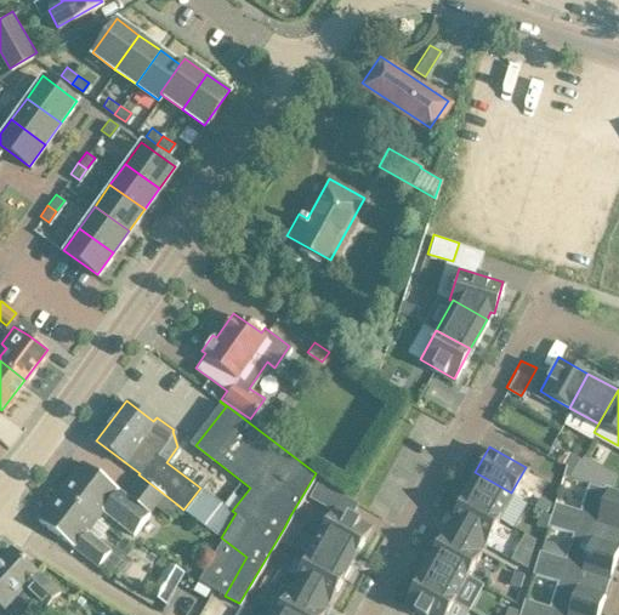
[(81,460),(58,490),(106,527),(107,525),(95,516),(101,510),(131,533),(153,505),(168,516),(176,504),(138,474),(125,493),(81,460)]
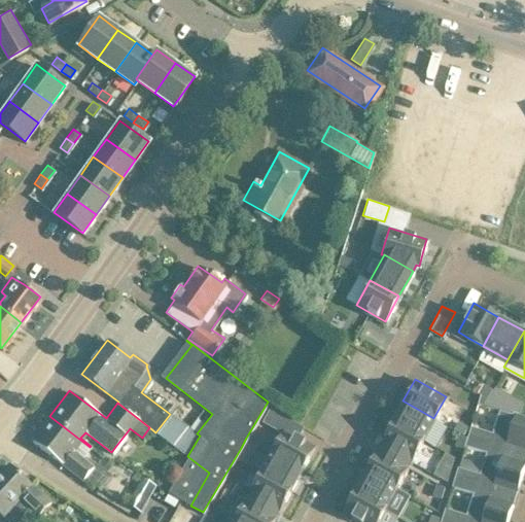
[(422,439),(433,418),(403,401),(391,422),(422,439)]
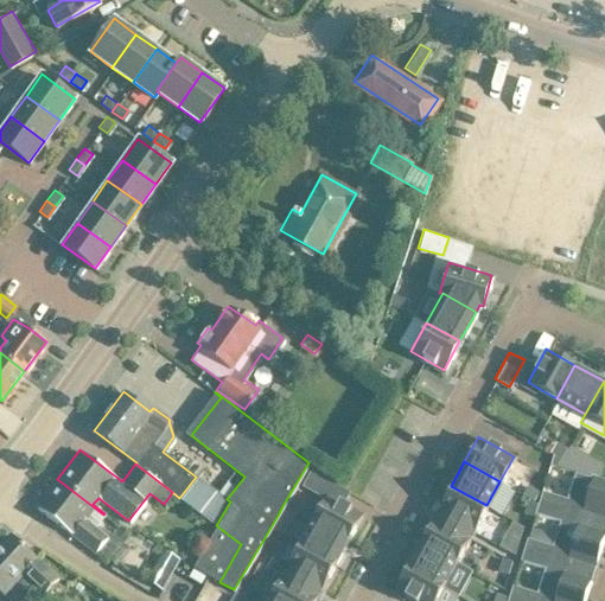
[(325,496),(312,519),(348,538),(361,513),(339,502),(346,490),(338,485),(310,470),(303,483),(325,496)]
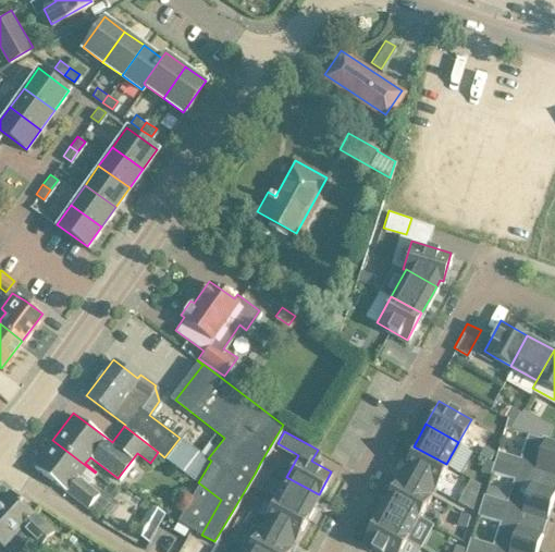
[(512,477),(554,490),(554,485),(554,440),(527,432),(519,455),(496,449),(490,469),(512,477)]
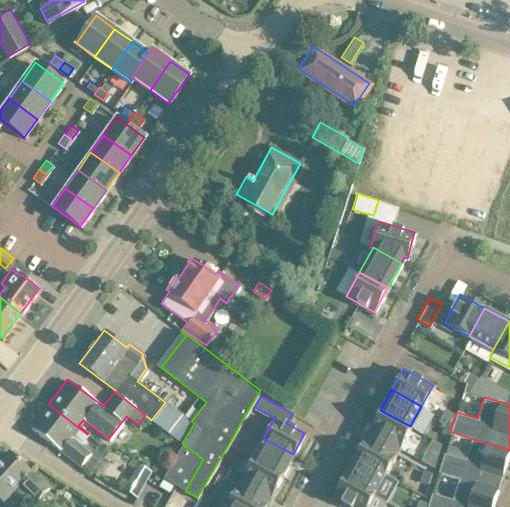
[(87,434),(48,404),(30,427),(80,465),(90,452),(80,444),(87,434)]
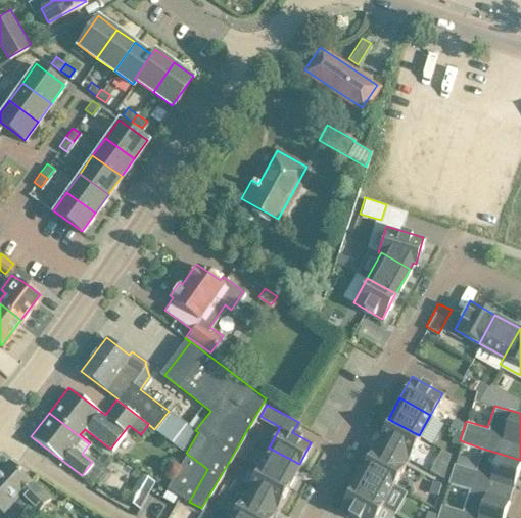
[(457,430),(462,420),(455,416),(448,425),(457,430)]
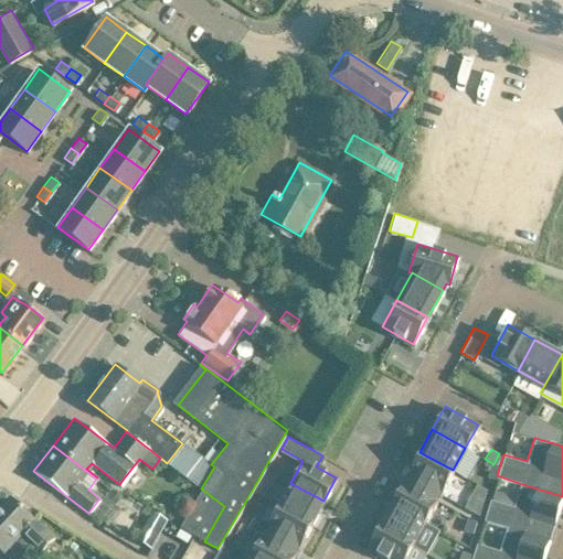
[(423,484),(439,493),(453,470),(420,452),(406,475),(404,481),(420,490),(423,484)]
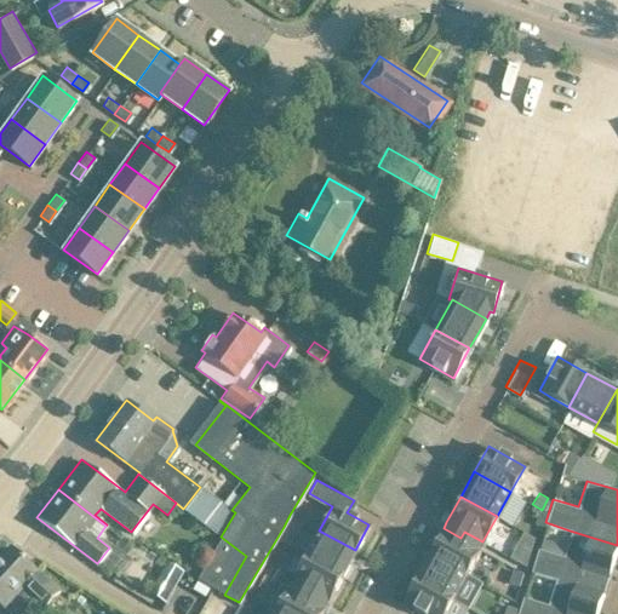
[(544,524),(548,511),(537,509),(533,521),(544,524)]
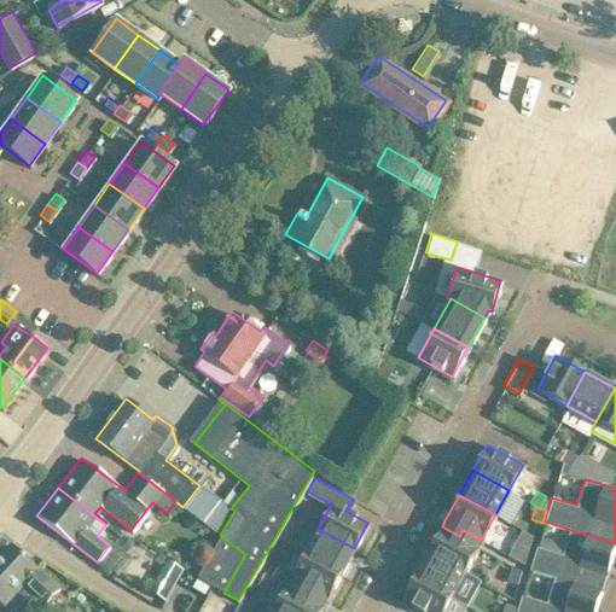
[(289,513),(283,525),(295,531),(301,519),(289,513)]
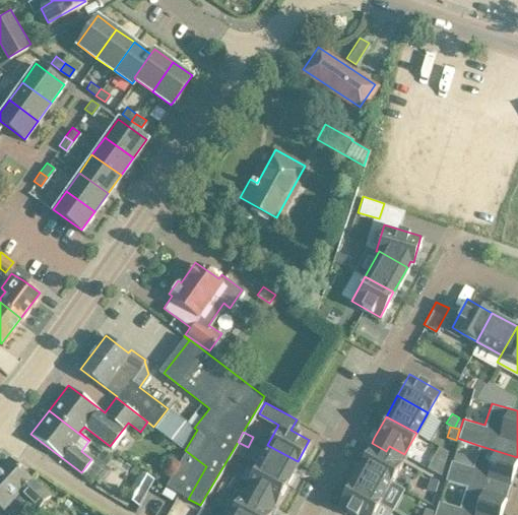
[(386,451),(372,443),(360,463),(390,480),(401,459),(404,454),(389,446),(386,451)]
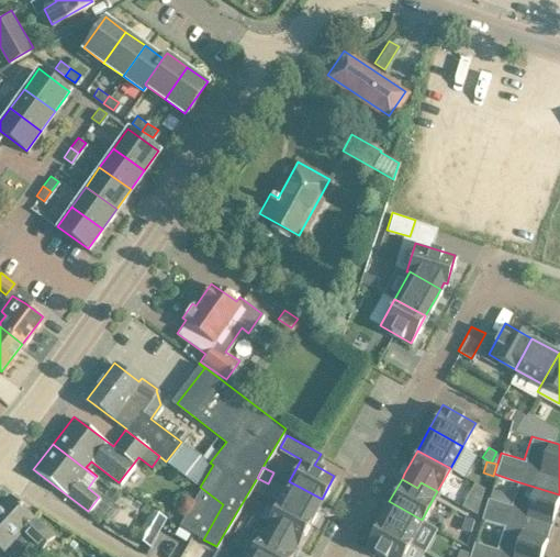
[(309,522),(322,499),(289,481),(276,504),(309,522)]
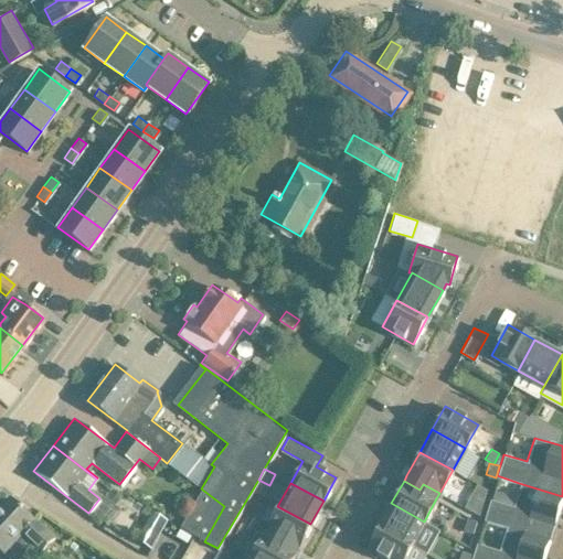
[(506,526),(548,539),(562,496),(519,483),(512,505),(489,498),(482,519),(506,526)]
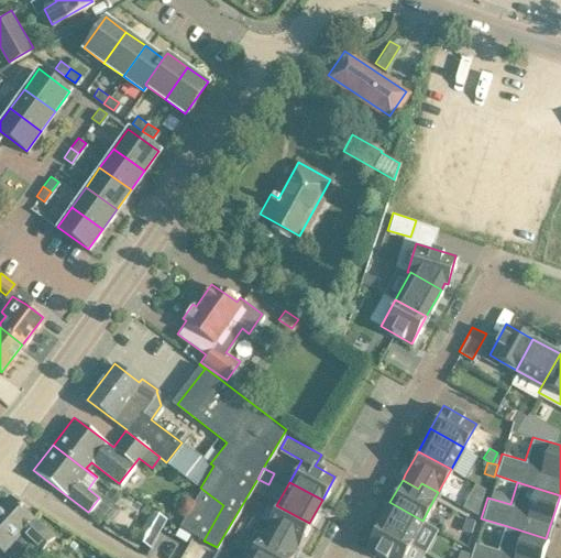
[(474,484),(469,494),(480,501),(483,489),(474,484)]
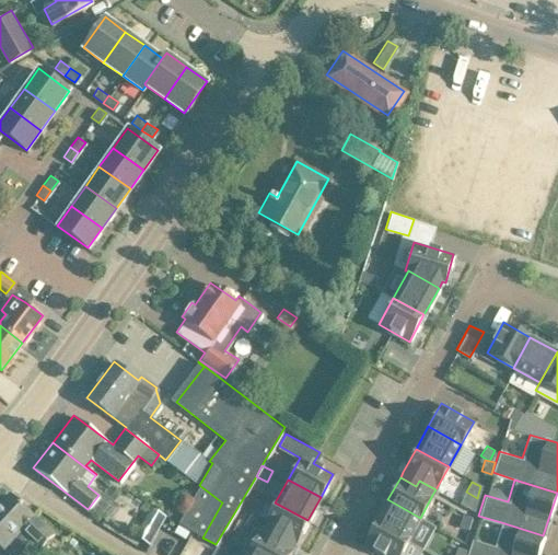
[(177,522),(202,538),(222,503),(199,485),(177,522)]
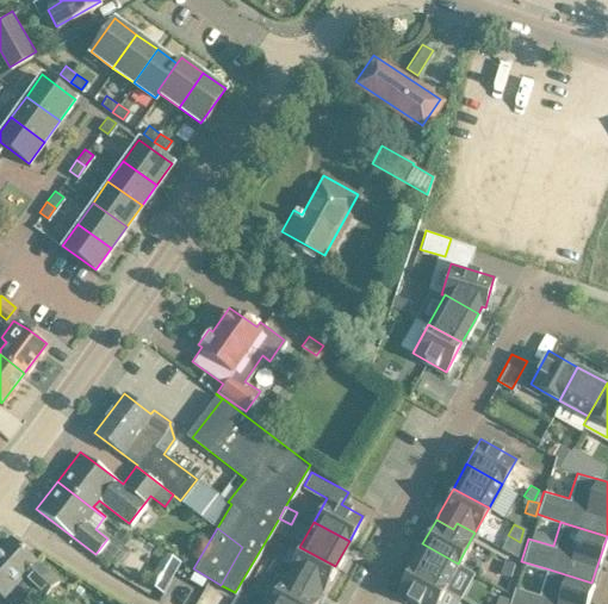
[(2,595),(12,603),(13,603),(17,603),(33,585),(43,595),(56,580),(10,536),(0,547),(0,592),(2,595)]
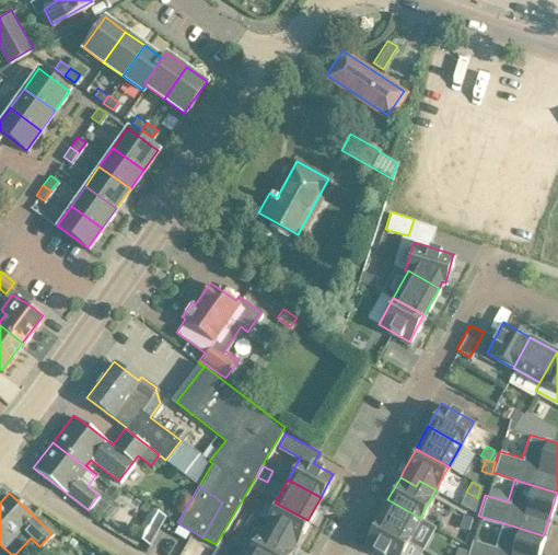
[(420,518),(387,499),(375,522),(408,541),(420,518)]
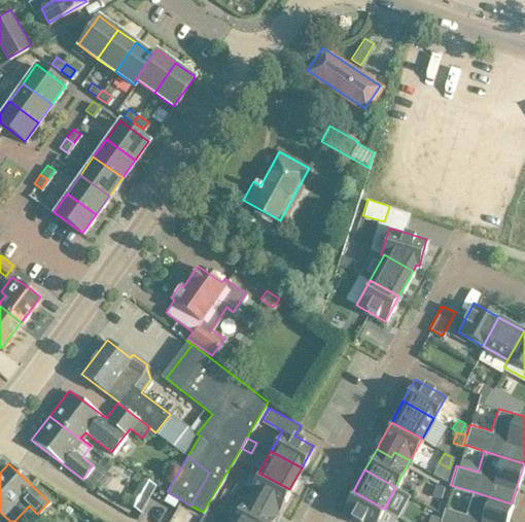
[(142,473),(129,501),(143,509),(158,481),(142,473)]
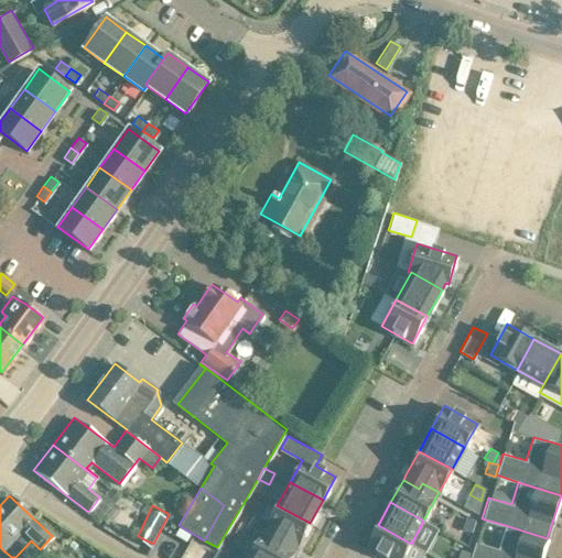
[(281,536),(298,545),(310,523),(277,505),(265,527),(261,533),(278,542),(281,536)]
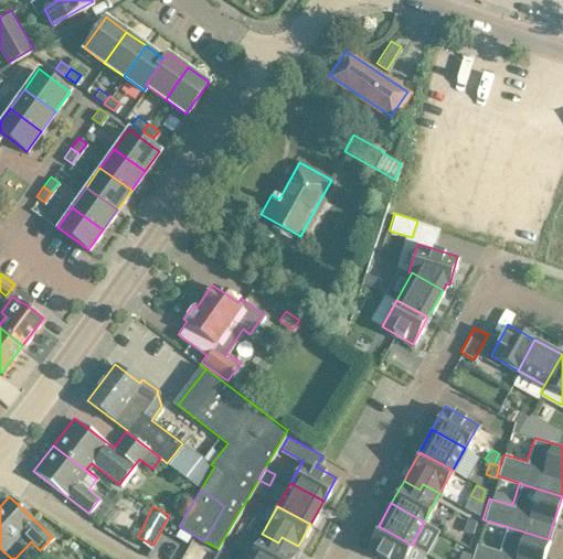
[(475,519),(466,517),(463,528),(471,531),(475,519)]
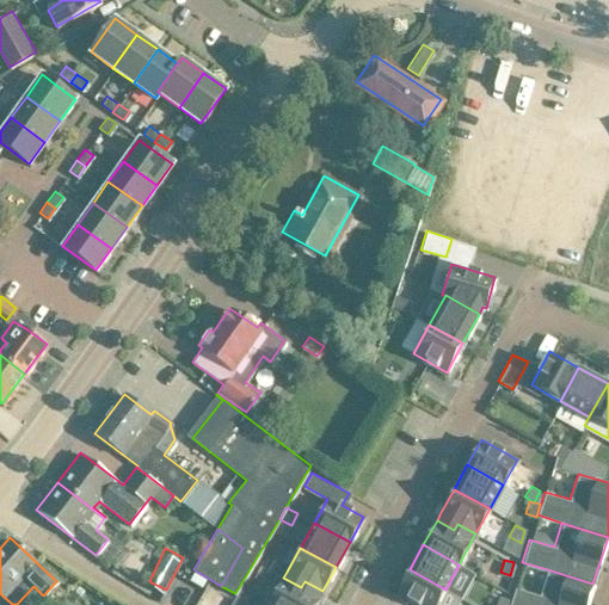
[(410,569),(395,594),(414,604),(436,604),(446,590),(410,569)]
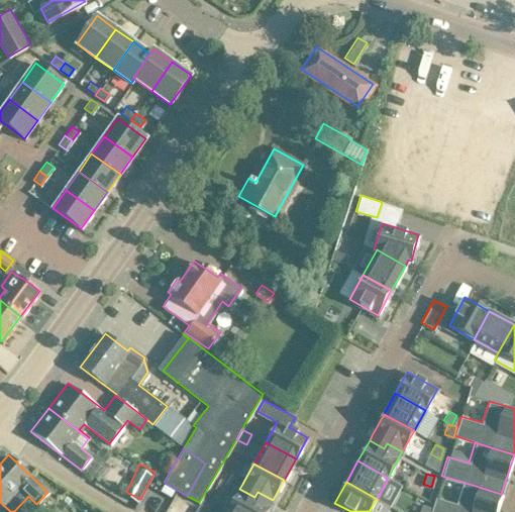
[(456,503),(435,497),(432,507),(429,511),(495,511),(501,494),(462,482),(456,503)]
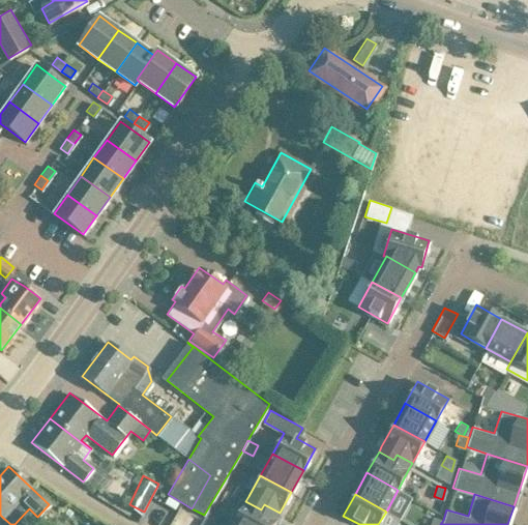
[(261,509),(245,501),(234,523),(237,524),(272,524),(276,519),(280,513),(264,504),(261,509)]
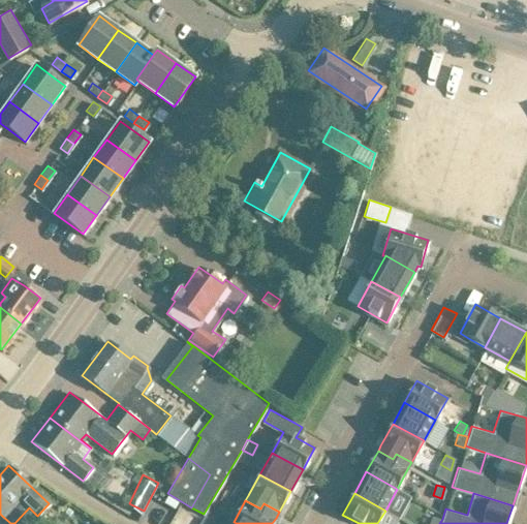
[(431,515),(428,523),(439,523),(442,519),(431,515)]
